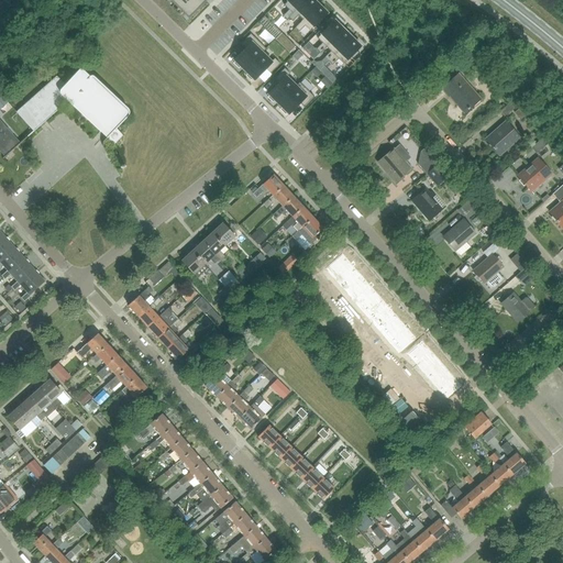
[(203,0),(169,0),(188,19),(205,1),(203,0)]
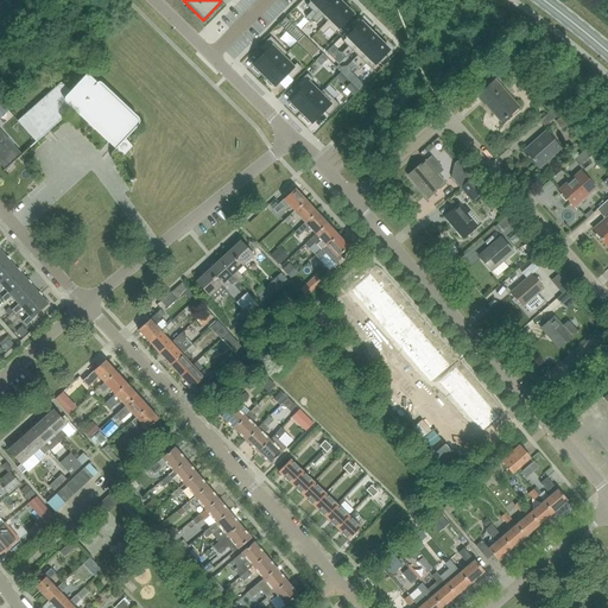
[(311,11),(305,18),(309,21),(317,13),(330,0),(311,0),(306,6),(311,11)]
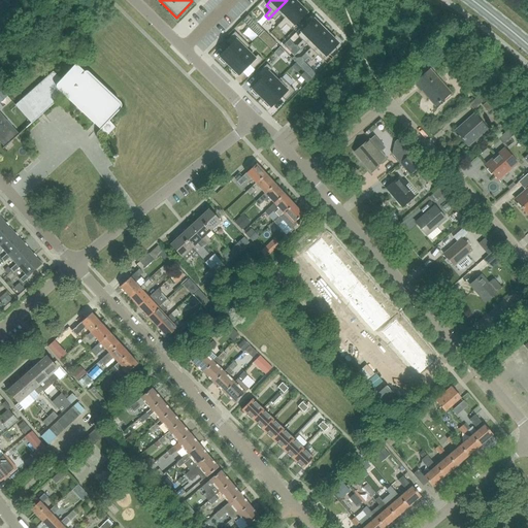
[(279,15),(274,22),(277,25),(278,25),(298,4),(293,0),(287,0),(275,11),(279,15)]
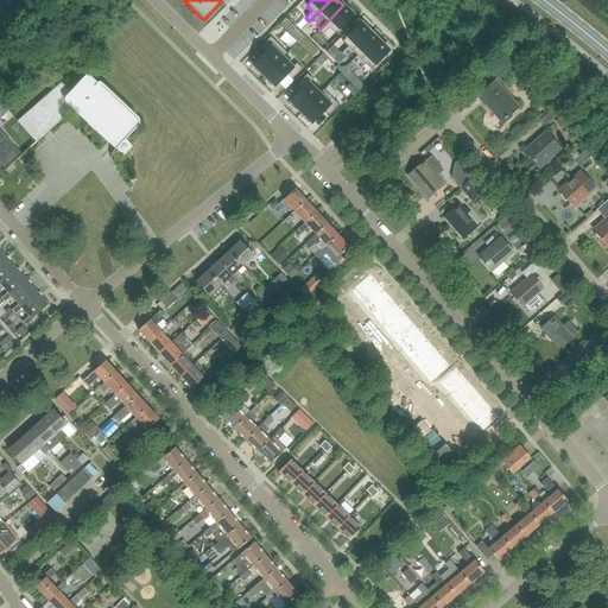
[(320,29),(318,31),(322,35),(329,29),(334,33),(353,14),(343,5),(321,29),(320,29)]
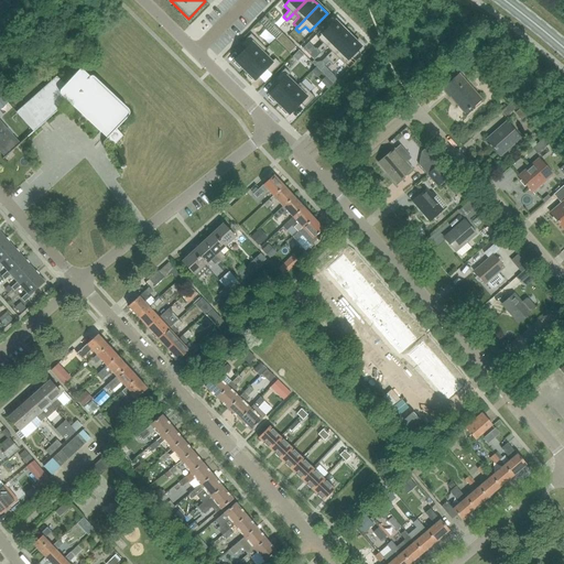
[(323,44),(316,50),(321,53),(326,47),(344,30),(335,21),(317,39),(323,44)]
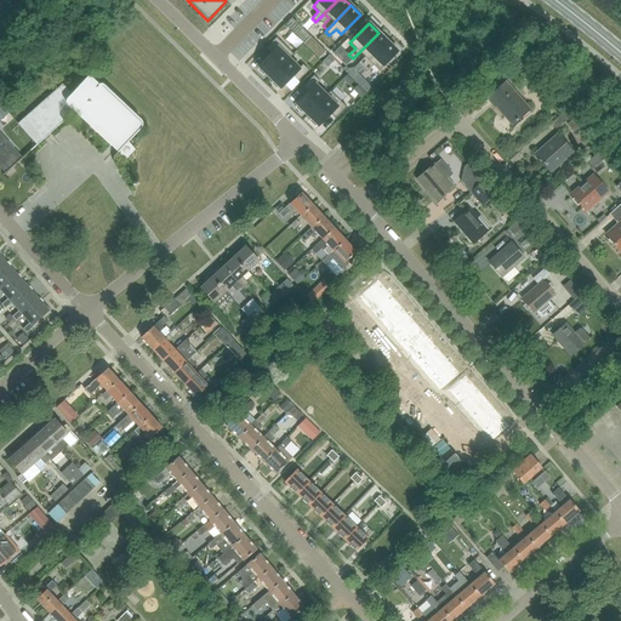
[(364,57),(358,63),(362,68),(388,41),(379,33),(359,52),(364,57)]
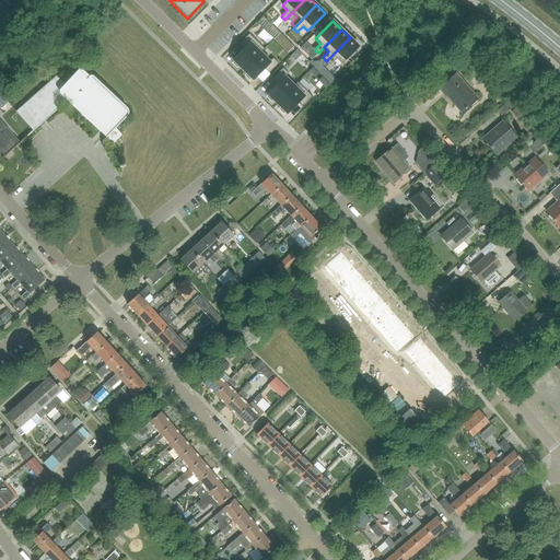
[(234,61),(232,63),(236,68),(238,67),(243,70),(259,53),(251,43),(254,39),(248,35),(238,44),(244,49),(232,60),(234,61)]
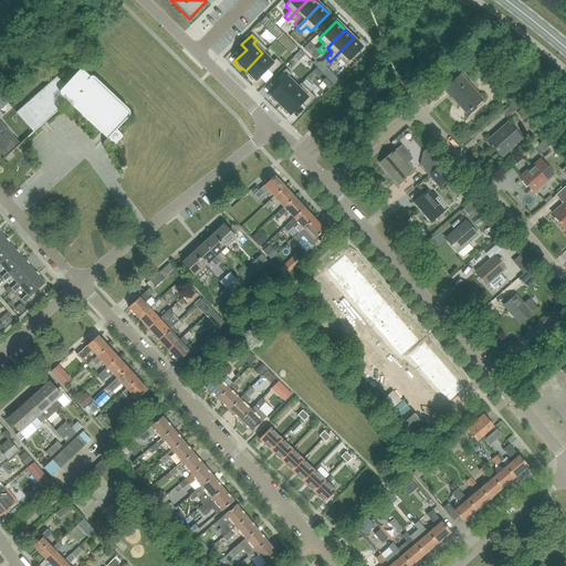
[(354,38),(329,62),(334,65),(339,60),(345,64),(363,46),(354,38)]
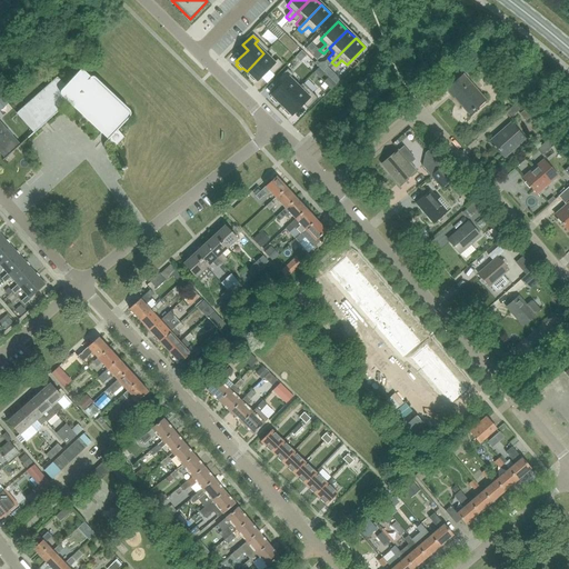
[(263,53),(247,71),(250,75),(248,77),(253,82),(255,80),(257,81),(268,70),(272,75),(282,65),(277,60),(273,63),(263,53)]
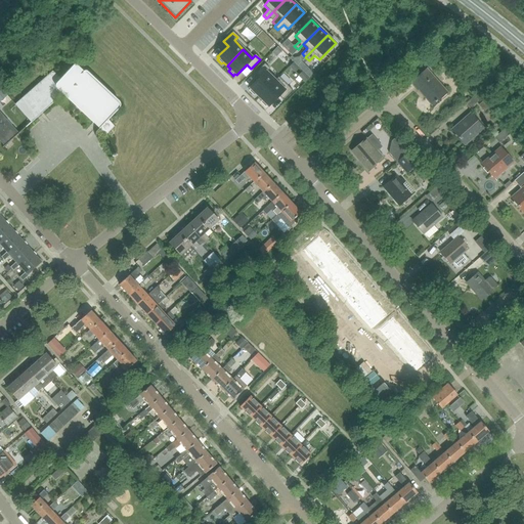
[(53,72),(14,105),(31,124),(63,95),(93,123),(94,122),(100,128),(99,128),(106,134),(107,135),(115,127),(114,126),(114,127),(108,121),(119,110),(121,106),(121,103),(118,100),(89,73),(85,71),(83,72),(76,64),(79,62),(78,61),(60,80),(53,73),(53,72)]
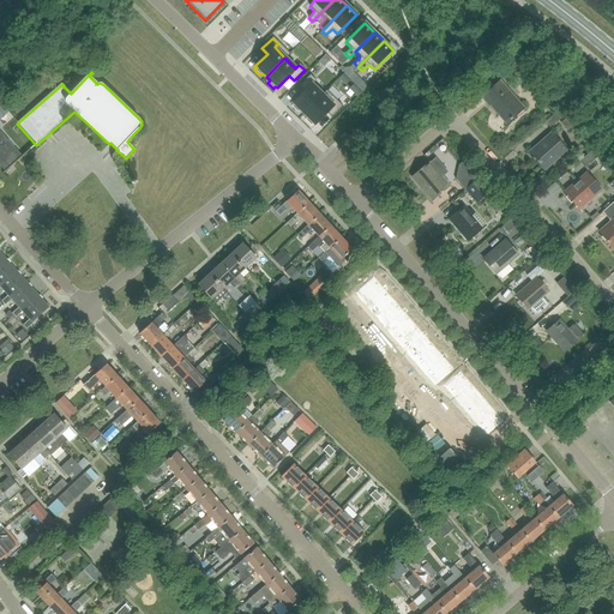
[(294,104),(292,107),(298,112),(299,110),(304,114),(323,95),(321,95),(312,84),(315,80),(309,74),(300,85),(305,91),(293,103),(294,104)]
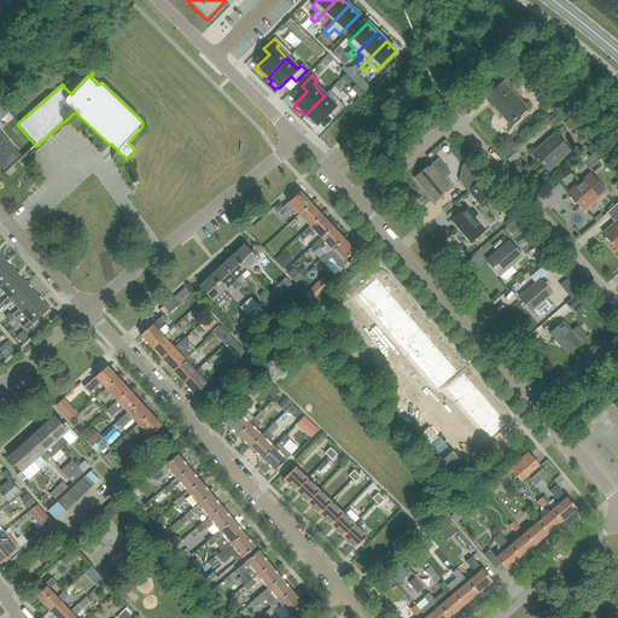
[(509,124),(526,110),(502,82),(484,98),(491,106),(493,105),(509,124)]
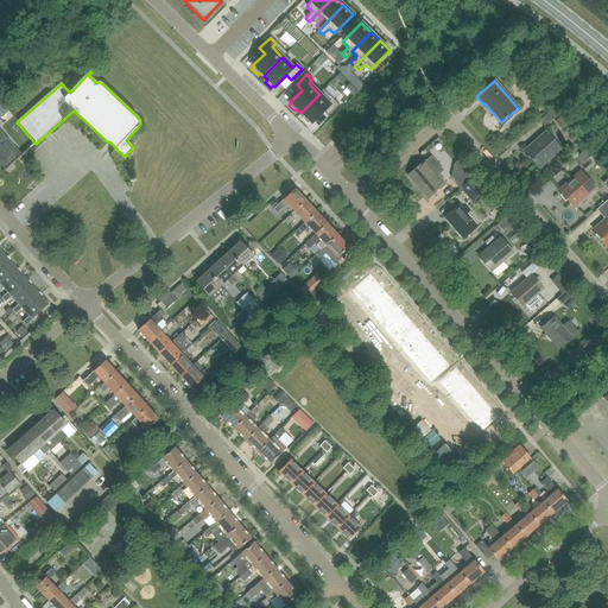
[(320,94),(301,113),(304,116),(303,119),(308,125),(310,122),(311,124),(323,112),(329,116),(340,106),(323,89),(318,94),(320,94)]
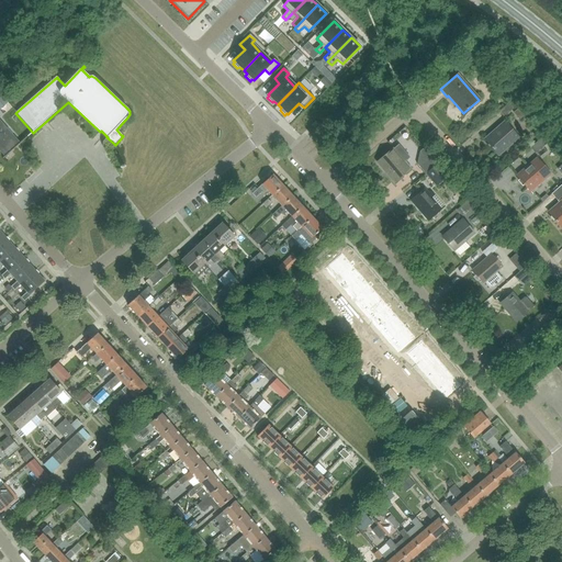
[(503,117),(515,108),(509,102),(498,112),(503,117)]
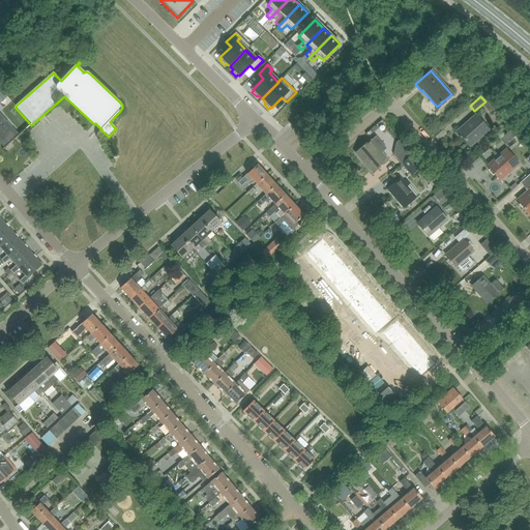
[(469,147),(488,130),(475,115),(457,131),(469,147)]
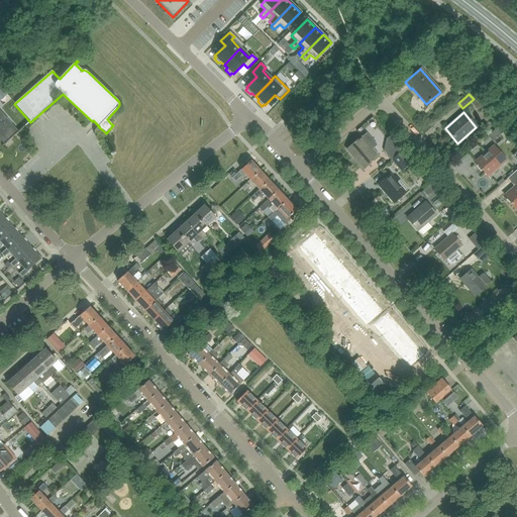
[(0,140),(3,144),(1,146),(2,147),(18,132),(10,124),(9,125),(0,115),(0,140)]
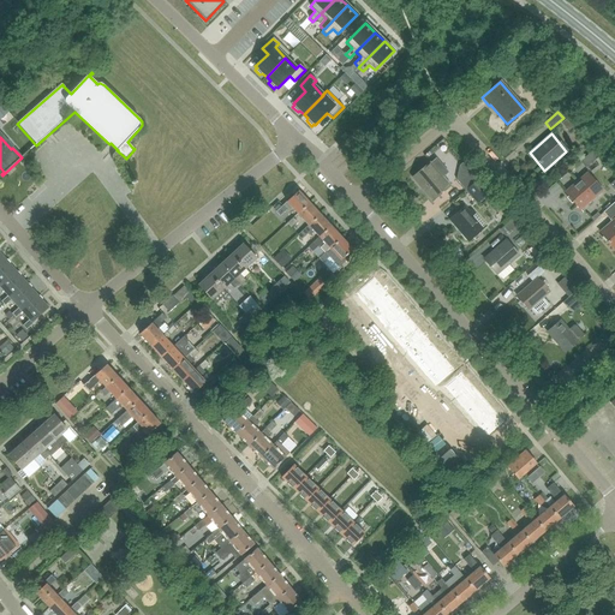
[(585,168),(597,157),(592,151),(579,162),(585,168)]
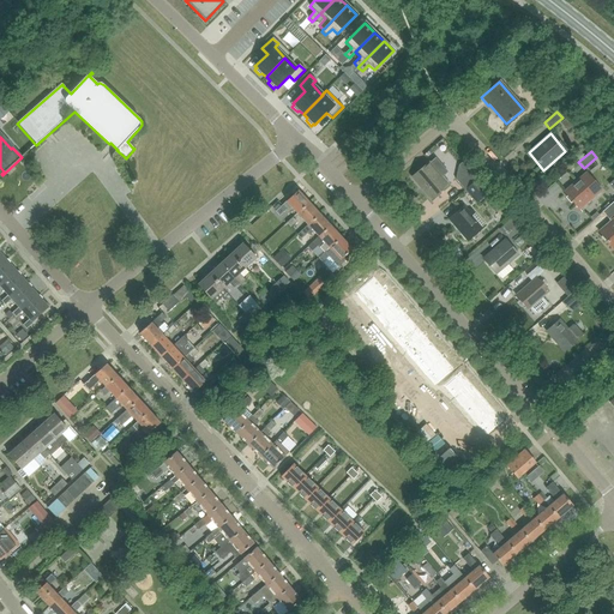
[(434,158),(411,178),(431,199),(447,185),(441,176),(446,173),(434,158)]
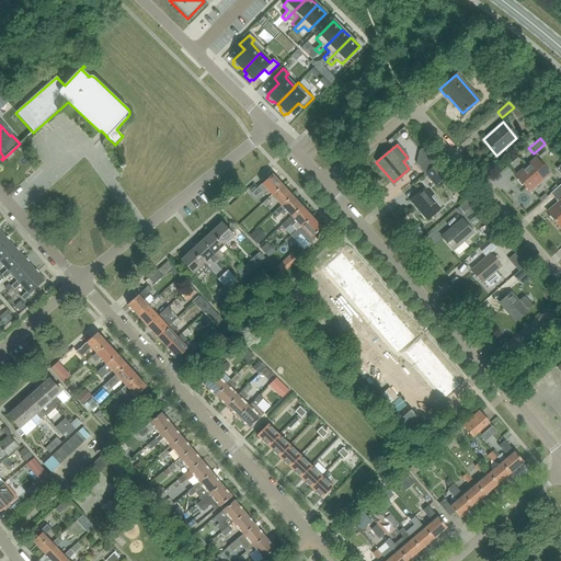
[(418,167),(424,173),(436,163),(430,156),(418,167)]
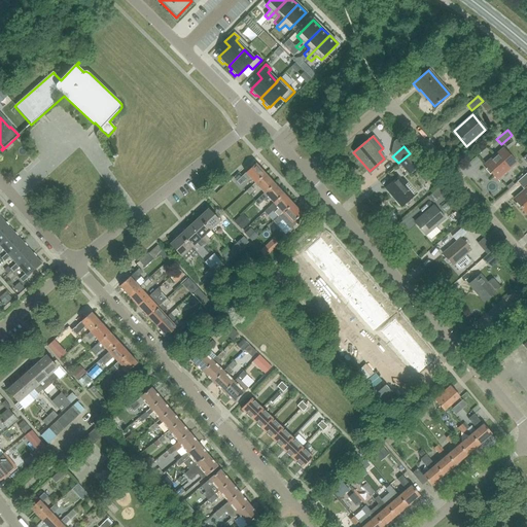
[(496,180),(515,164),(502,149),(484,165),(496,180)]
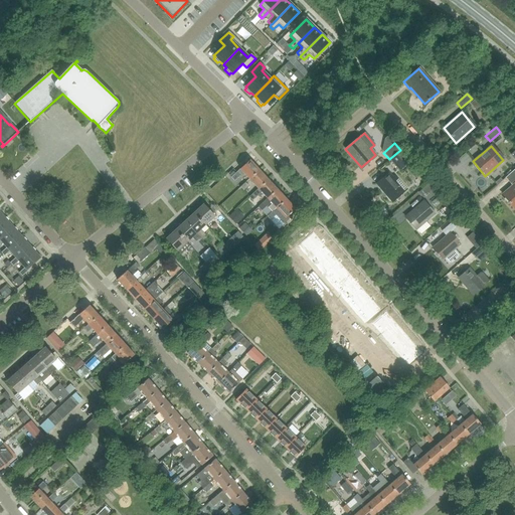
[(389,159),(397,169),(408,160),(400,150),(389,159)]
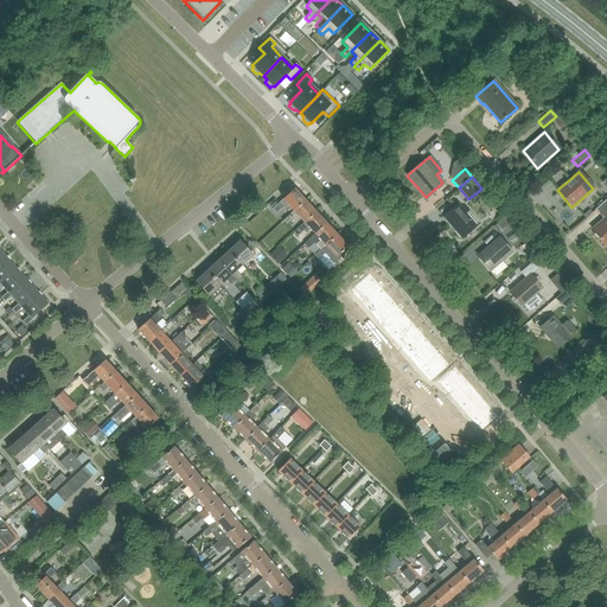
[(282,200),(273,210),(276,215),(282,209),(285,209),(288,206),(294,212),(305,200),(294,190),(282,200)]
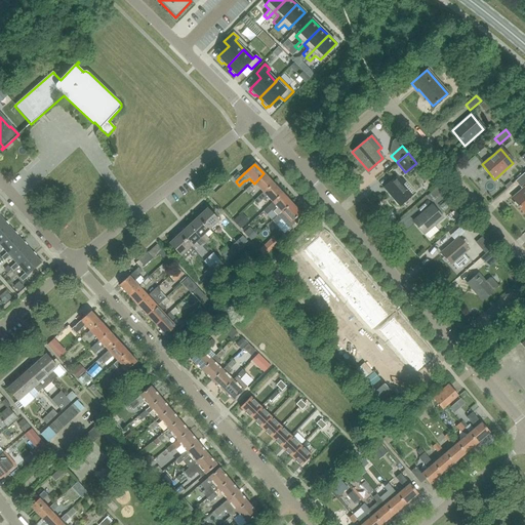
[(264,193),(273,184),(264,173),(254,184),(264,193)]
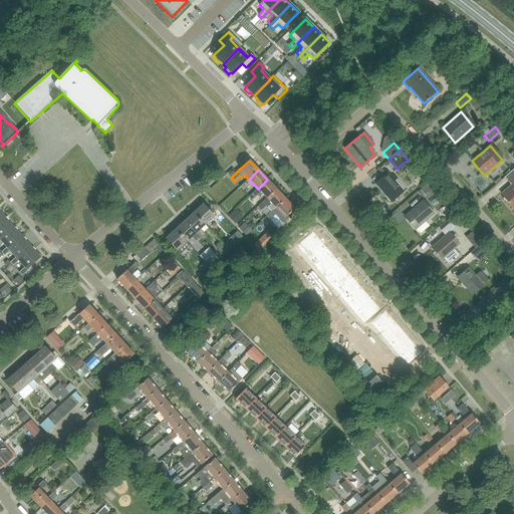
[(394,175),(392,177),(388,173),(375,184),(391,202),(406,189),(394,175)]
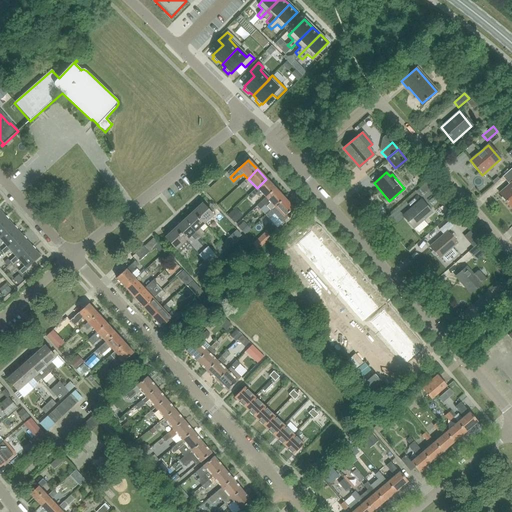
[(266,198),(275,189),(266,179),(257,188),(248,196),(251,200),(256,195),(258,197),(261,193),(266,198)]
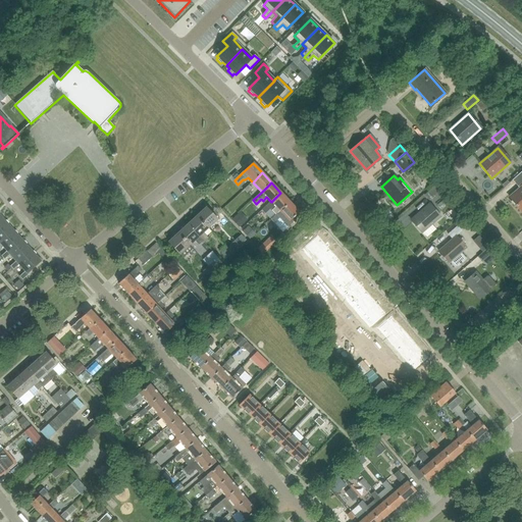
[(247,194),(252,189),(249,186),(244,190),(247,194)]
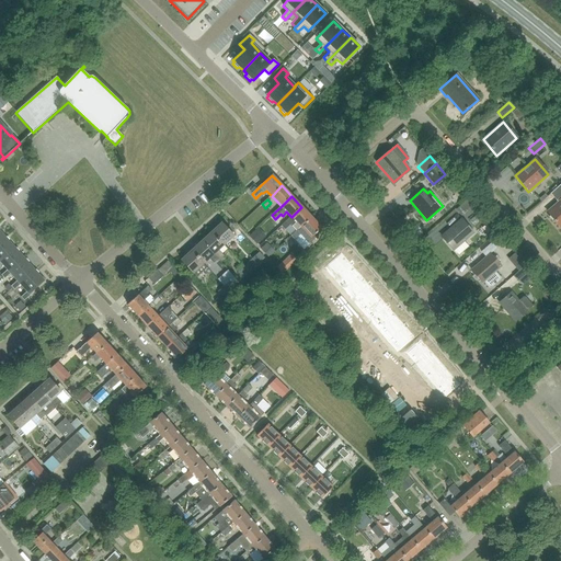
[(460,216),(472,206),(467,199),(456,210),(460,216)]
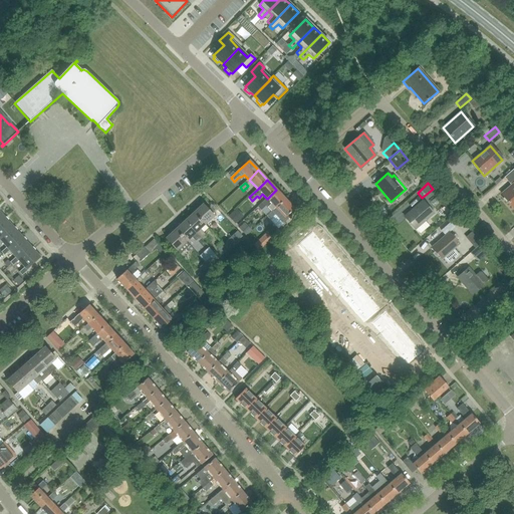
[(513,209),(513,208),(513,183),(501,195),(513,209)]
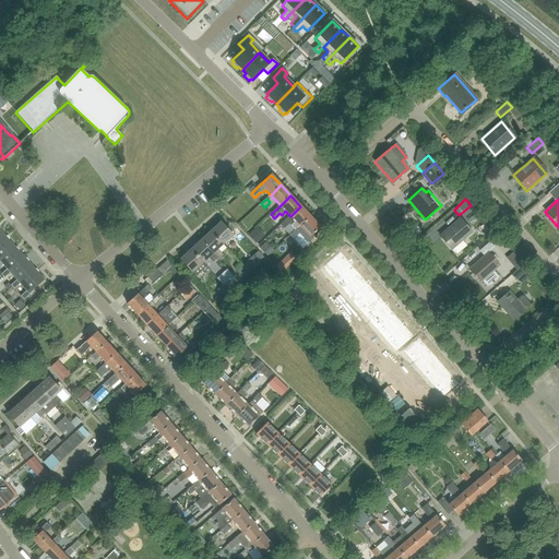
[(300,226),(310,217),(300,206),(290,216),(281,225),(284,229),(289,224),(292,225),(295,222),(300,226)]
